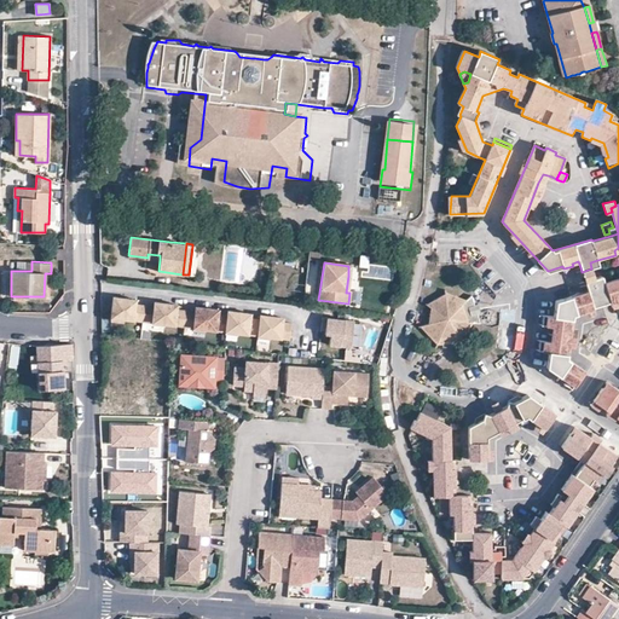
[(568,381),(566,385),(573,389),(586,370),(568,358),(571,345),(572,328),(574,316),(585,312),(593,308),(611,302),(611,301),(612,301),(618,298),(618,278),(605,282),(596,284),(594,279),(585,282),(586,287),(586,290),(555,300),(555,314),(545,314),(544,324),(553,324),(551,340),(542,340),(542,350),(550,350),(548,366),(561,375),(568,381)]
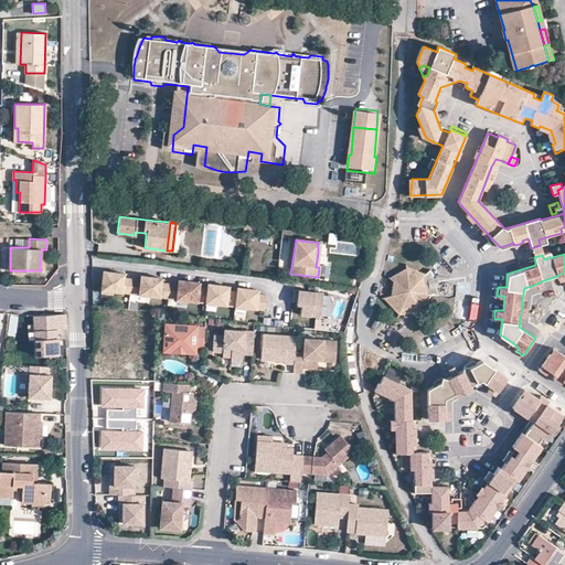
[(407,267),(407,269),(408,273),(423,278),(427,275),(407,267)]
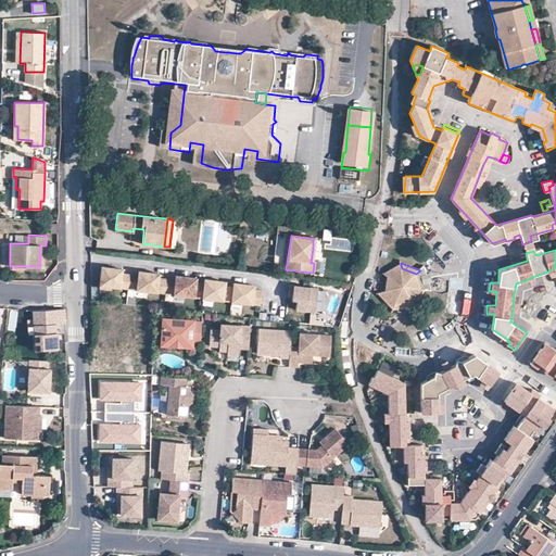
[(402,268),(401,265),(384,275),(388,277),(392,279),(402,273),(402,268)]
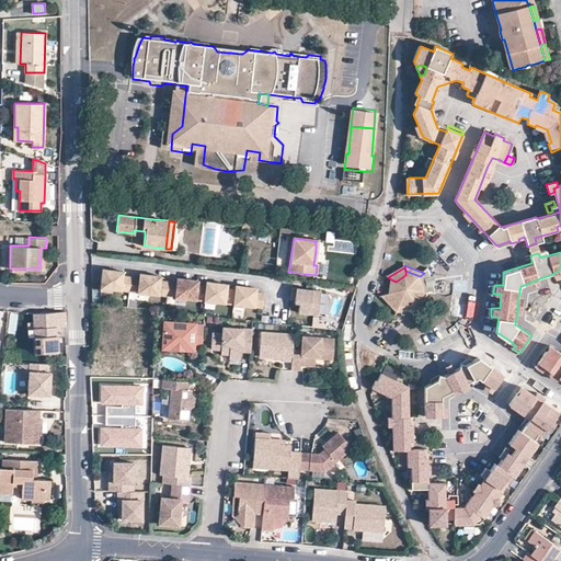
[(424,290),(428,292),(435,293),(433,284),(427,285),(425,278),(431,277),(428,268),(424,273),(420,276),(405,271),(405,275),(396,282),(392,292),(388,293),(381,294),(396,310),(402,310),(402,313),(413,313),(413,309),(420,309),(418,307),(415,301),(424,290)]
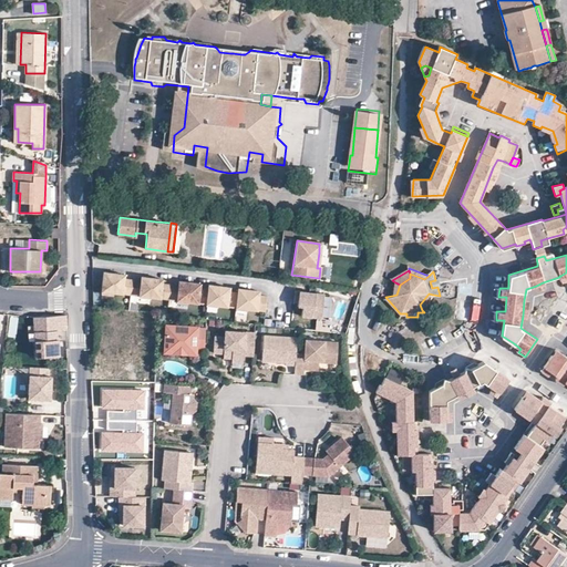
[(103,291),(132,295),(134,280),(125,279),(126,275),(105,272),(103,291)]
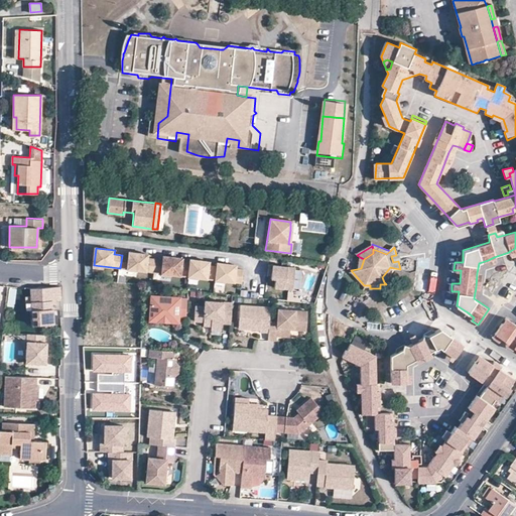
[(122,255),(120,268),(154,273),(156,259),(148,258),(149,254),(130,252),(129,256),(122,255)]
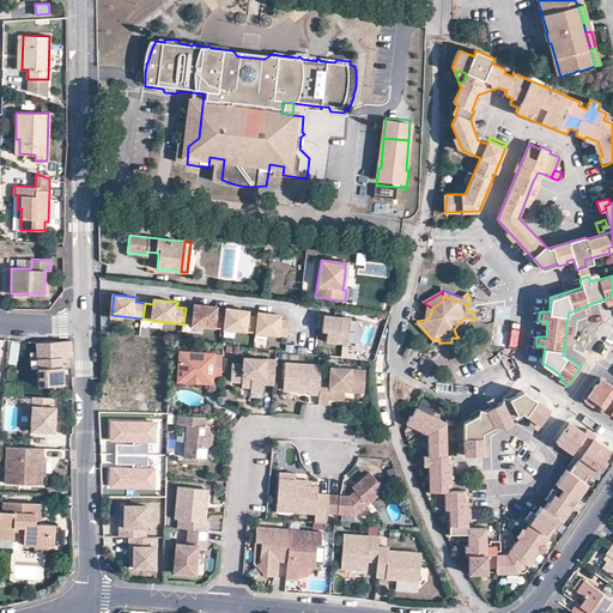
[(186,308),(183,325),(225,329),(228,309),(226,308),(226,313),(217,313),(218,308),(195,304),(194,309),(186,308)]
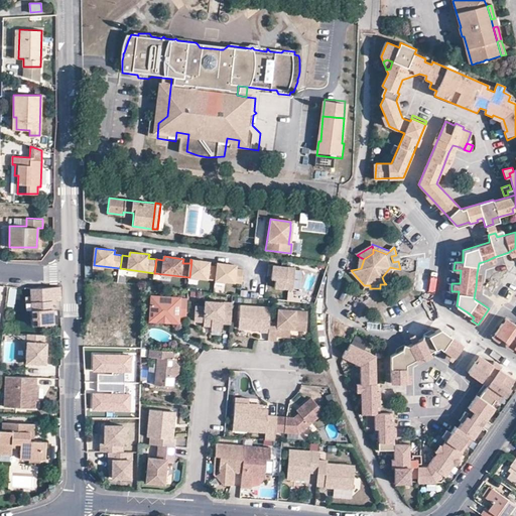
[(191,260),(189,277),(216,280),(218,263),(217,267),(210,266),(210,262),(191,260)]
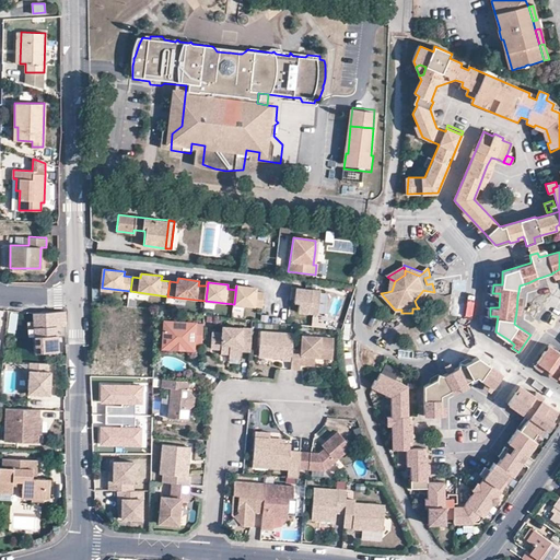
[(236,286),(234,304),(263,307),(265,293),(256,292),(257,288),(236,286)]
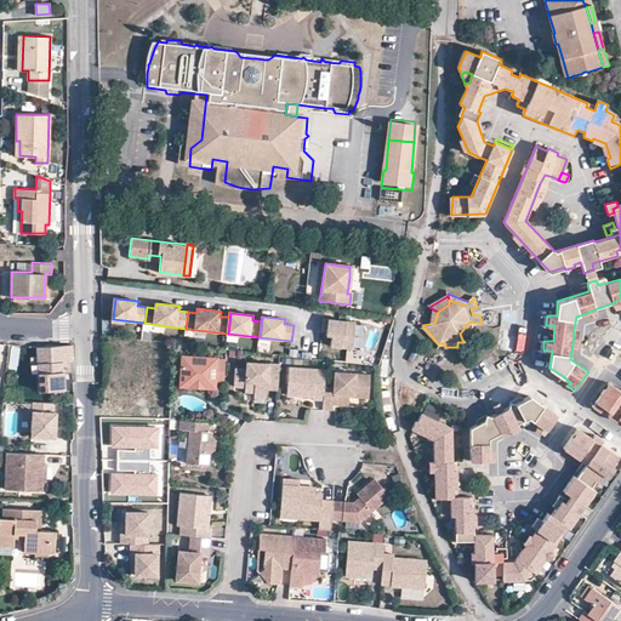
[(357,323),(330,319),(328,336),(334,337),(332,347),(354,349),(357,323)]
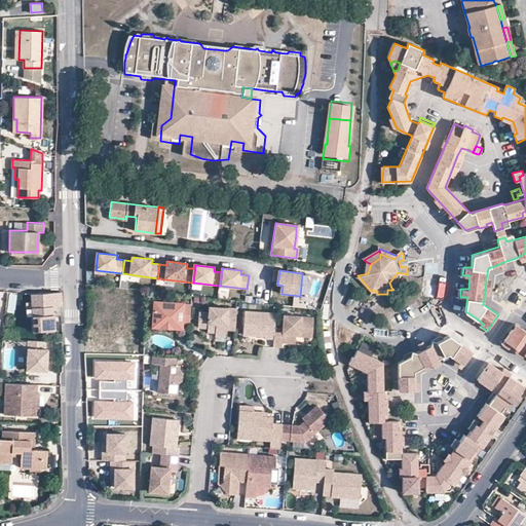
[(391,288),(402,273),(398,272),(389,283),(391,288)]
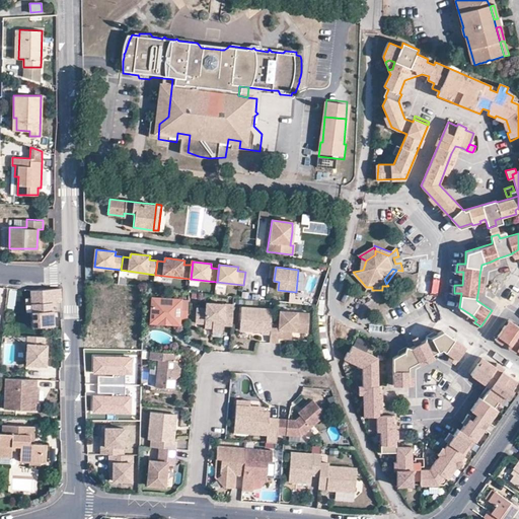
[(60,289),(30,290),(32,326),(44,326),(44,328),(54,328),(54,322),(45,322),(45,317),(43,317),(43,312),(53,312),(61,311),(60,289)]
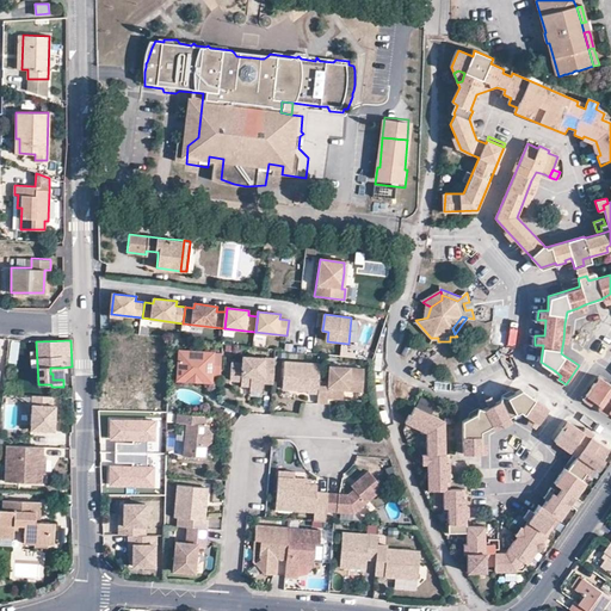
[(178,374),(210,376),(221,376),(222,352),(179,350),(178,374)]
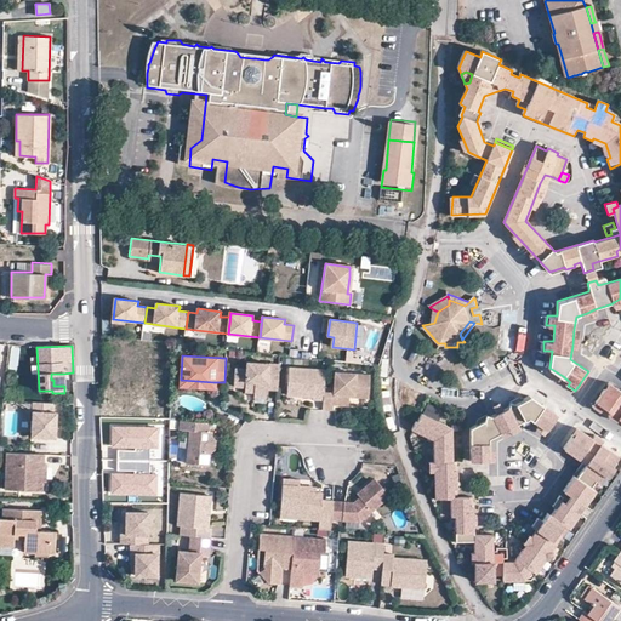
[(255,392),(267,393),(268,388),(278,388),(279,364),(246,362),(246,369),(235,368),(234,385),(245,386),(255,386),(255,392)]
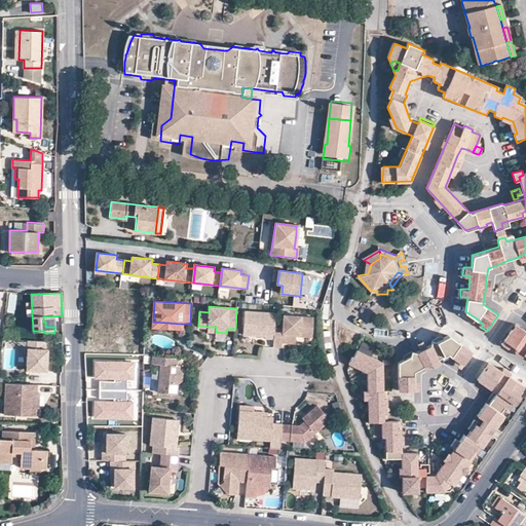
[(273,339),(275,318),(275,312),(245,310),(243,335),(265,336),(265,338),(273,339)]
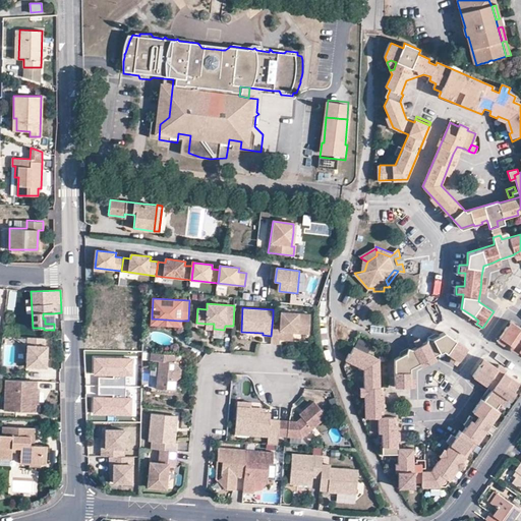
[(280,339),(292,340),(293,333),(309,333),(310,313),(281,311),(281,315),(273,315),(271,336),(271,343),(279,344),(280,339)]
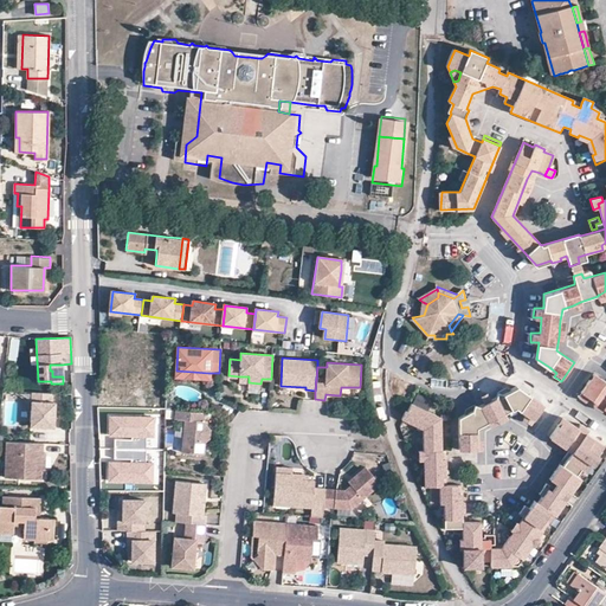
[(63,376),(62,365),(50,365),(50,371),(52,371),(52,376),(63,376)]
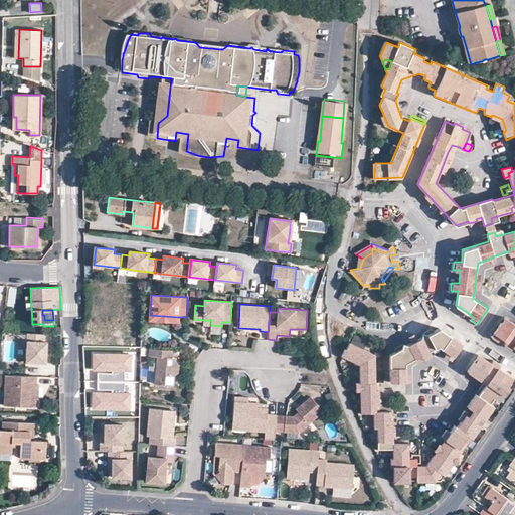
[(514,336),(514,333),(514,323),(507,317),(496,333),(502,337),(509,342),(514,346),(514,336)]
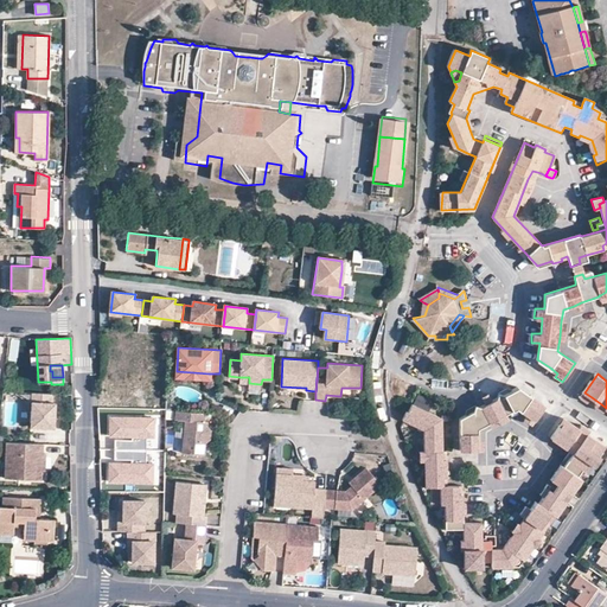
[(148,409),(142,409),(141,400),(141,384),(102,385),(102,433),(148,433),(148,409)]
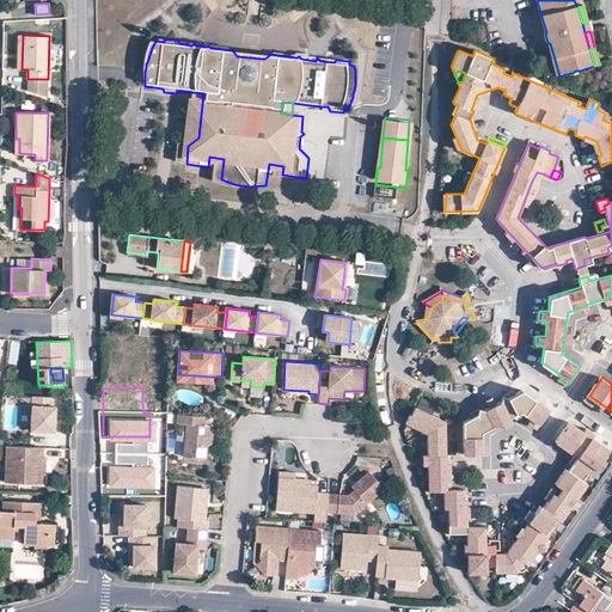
[(496,404),(491,407),(489,408),(469,420),(465,422),(465,456),(484,454),(484,446),(483,433),(495,426),(510,417),(521,410),(532,418),(539,423),(540,423),(543,420),(549,410),(550,408),(522,389),(496,404)]
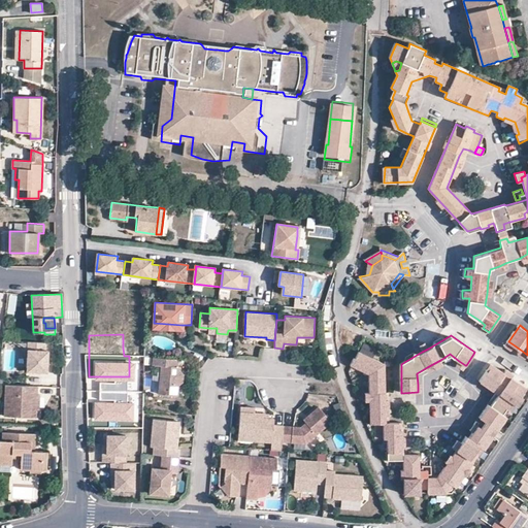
[(312,345),(314,337),(297,337),(296,344),(312,345)]
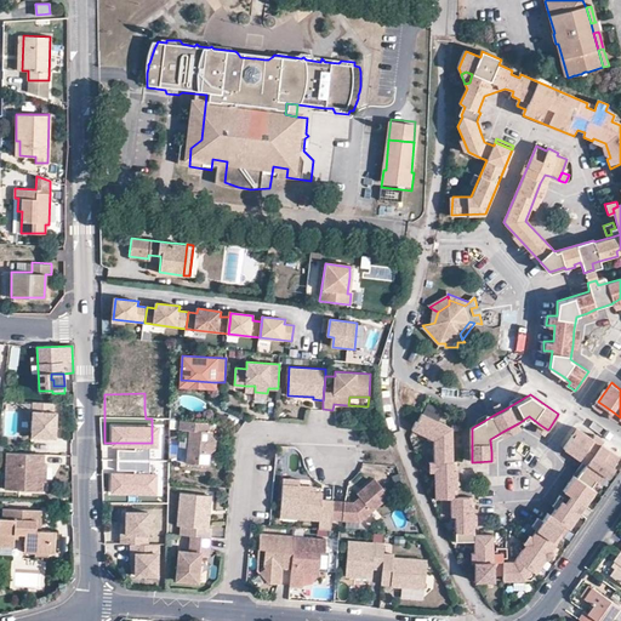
[(602,411),(605,406),(598,402),(594,405),(602,411)]
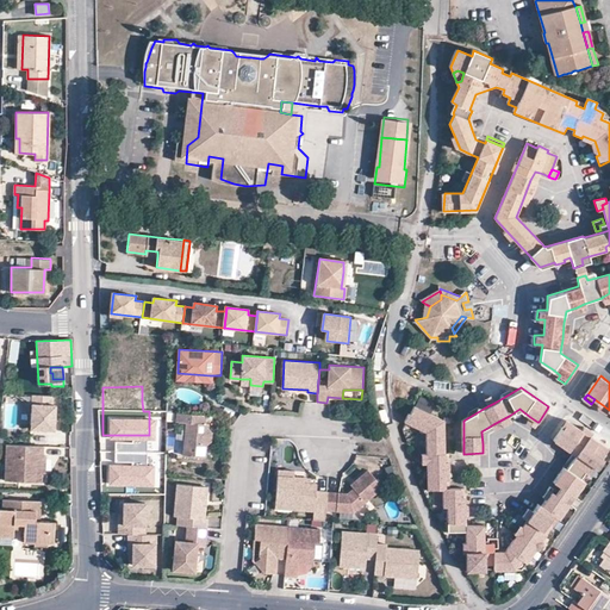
[(50,406),(51,397),(31,396),(29,430),(53,431),(54,406),(50,406)]
